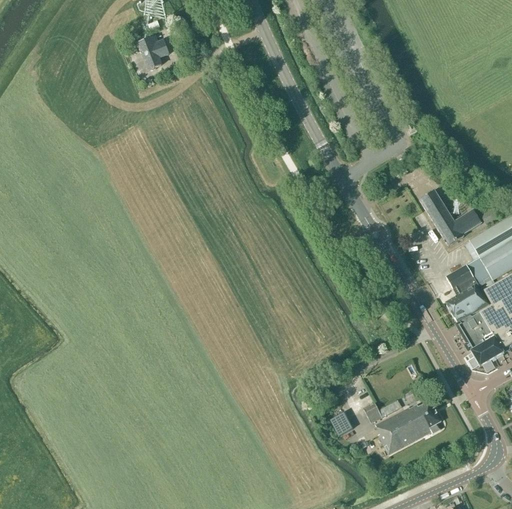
[(157,20),(148,24),(150,29),(159,26),(157,20)]
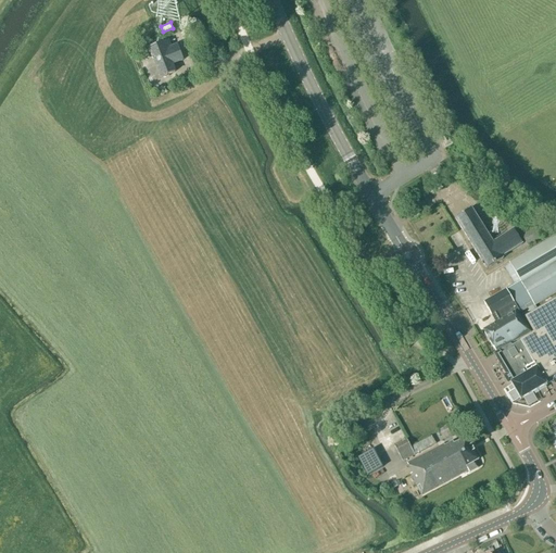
[(171,46),(168,39),(149,46),(161,75),(175,70),(172,62),(182,58),(177,44),(171,46)]
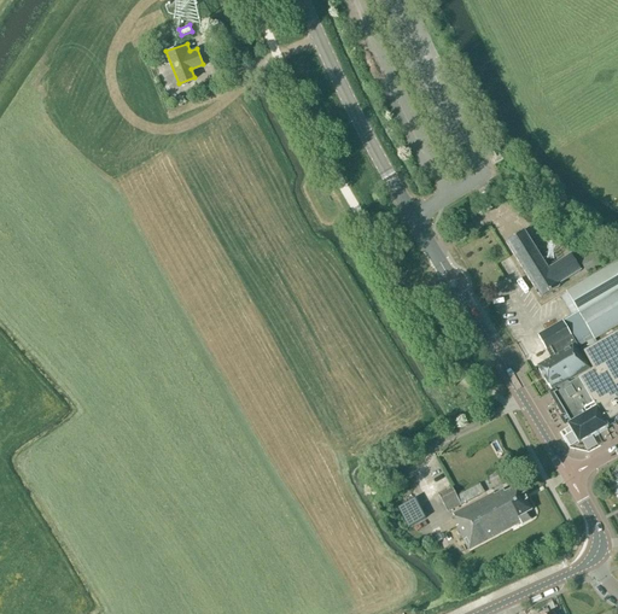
[(495,161),(502,157),(497,146),(489,150),(495,161)]
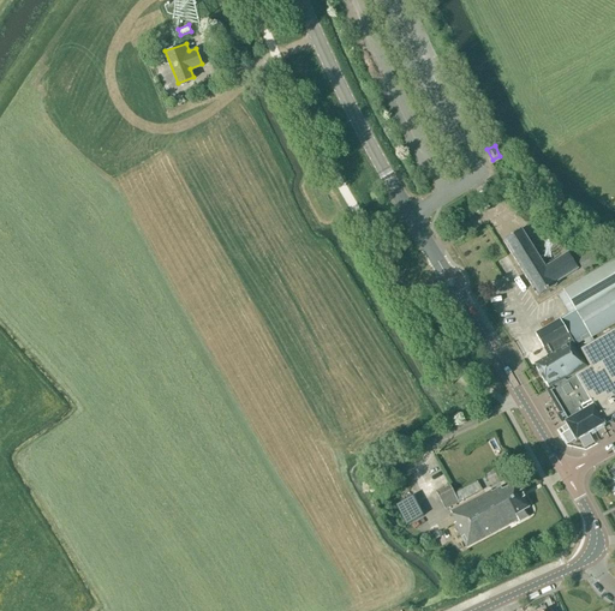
[(545,264),(521,227),(503,238),(538,294),(556,283),(555,281),(577,268),(567,251),(545,264)]
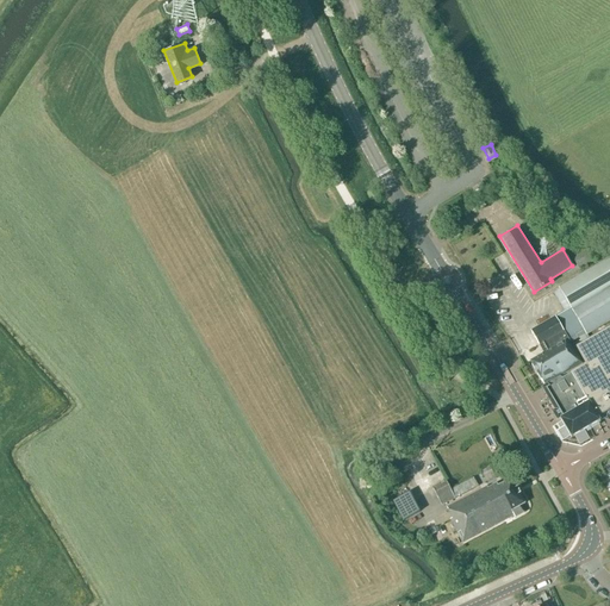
[(579,267),(593,257),(585,245),(571,255),(579,267)]
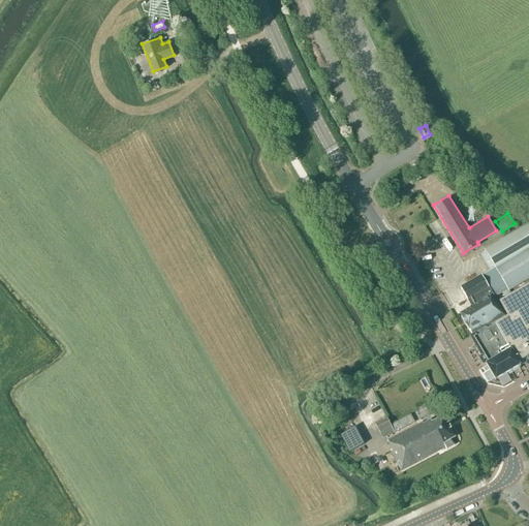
[(472,305),(460,312),(471,332),(504,313),(494,296),(528,275),(528,221),(485,247),(496,265),(481,273),(460,285),(472,305)]
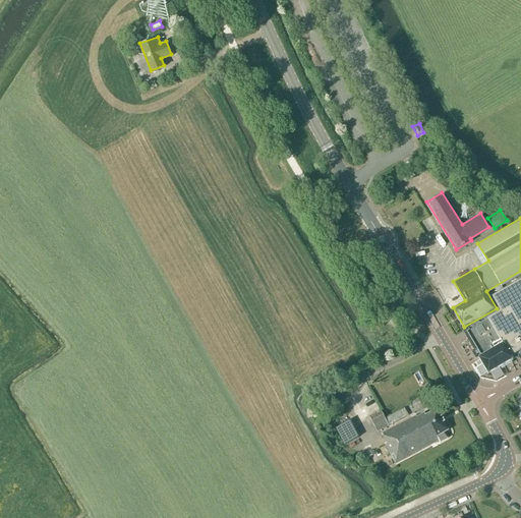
[(520,277),(491,294),(501,309),(487,317),(479,321),(478,320),(473,323),(463,329),(473,347),(470,349),(475,357),(478,355),(487,371),(520,352),(520,277)]
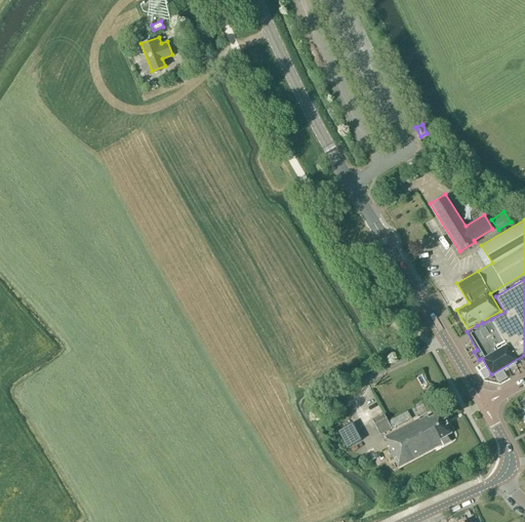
[(444,418),(440,410),(429,416),(428,413),(419,417),(419,416),(385,435),(389,444),(388,445),(398,466),(442,442),(443,444),(450,440),(448,434),(451,432),(447,424),(445,418),(444,418)]
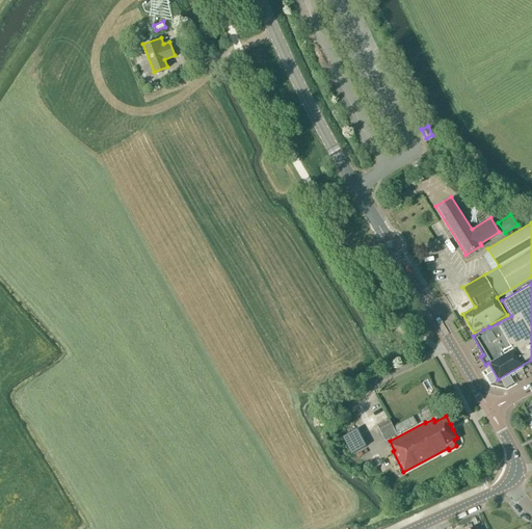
[(384,439),(397,432),(389,418),(377,424),(384,439)]
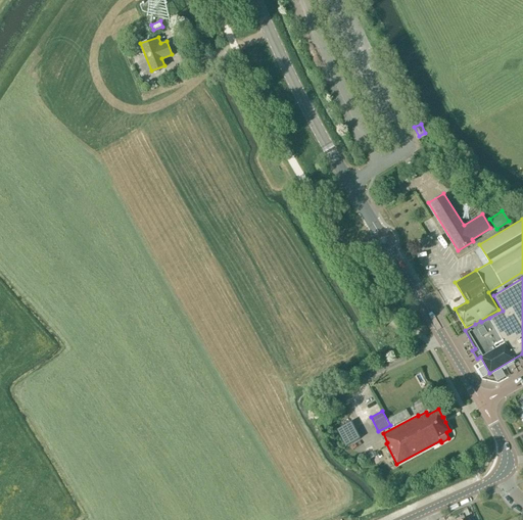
[(350,420),(336,427),(345,444),(359,437),(350,420)]
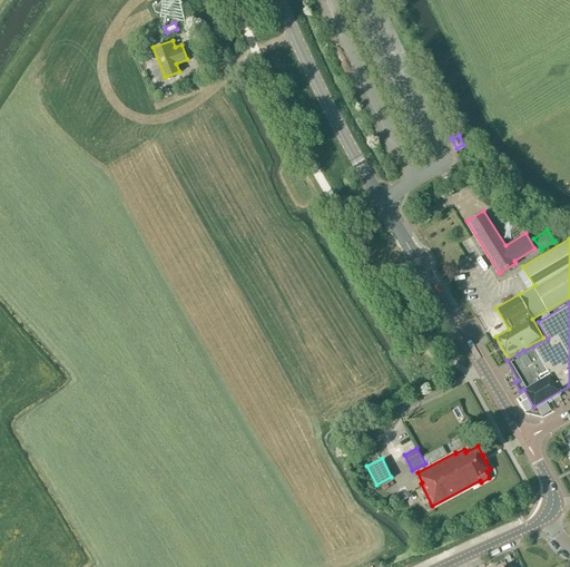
[(391,497),(401,491),(394,478),(384,482),(391,497)]
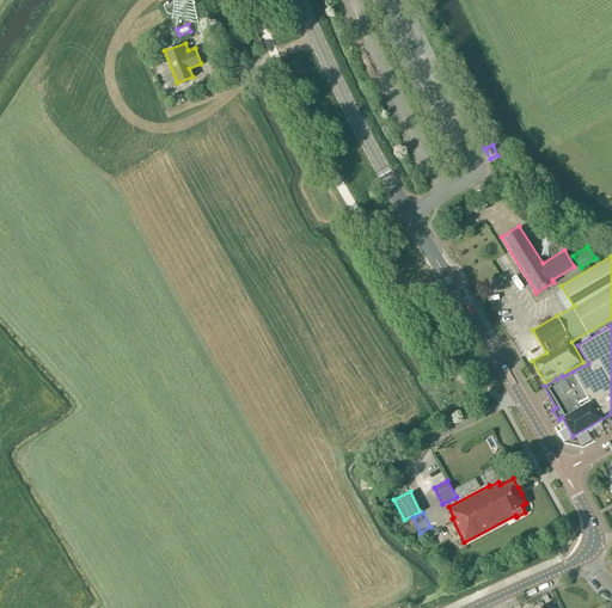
All buildings are outlined.
